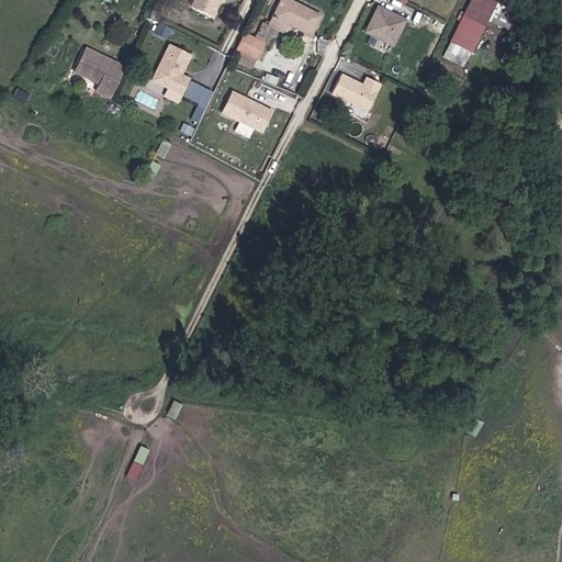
[(190,0),(189,3),(209,14),(215,0),(190,0)]
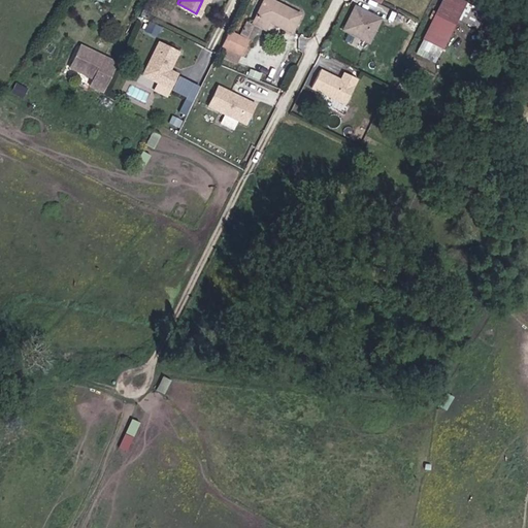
[(267,0),(259,0),(251,22),(253,23),(253,24),(264,29),(267,21),(289,30),(296,12),(267,0)]
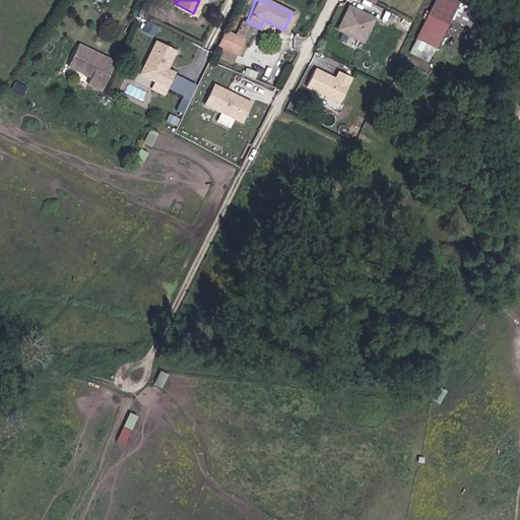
[(457,11),(461,0),(437,0),(424,30),(443,40),(457,11)]
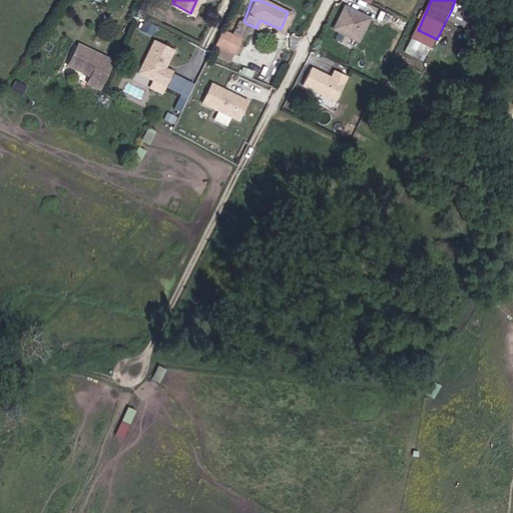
[(457,14),(463,0),(455,0),(451,11),(457,14)]
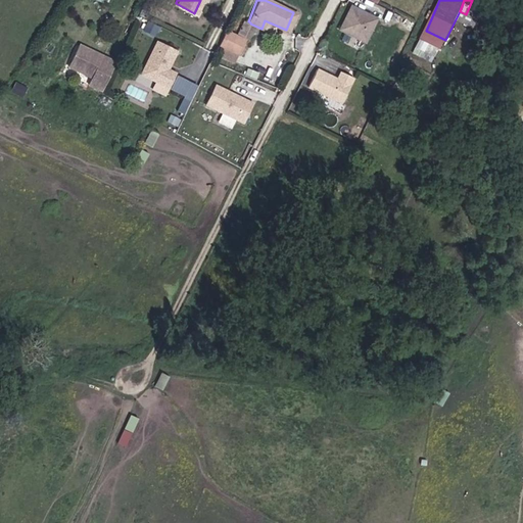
[(486,3),(480,0),(472,0),(466,14),(477,19),(486,3)]
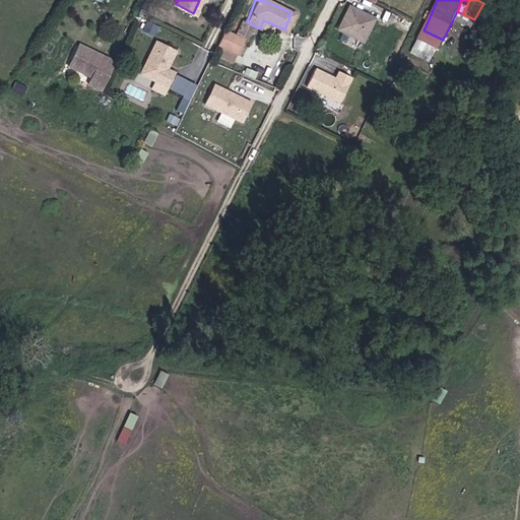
[(374,20),(348,7),(336,31),(362,45),(374,20)]
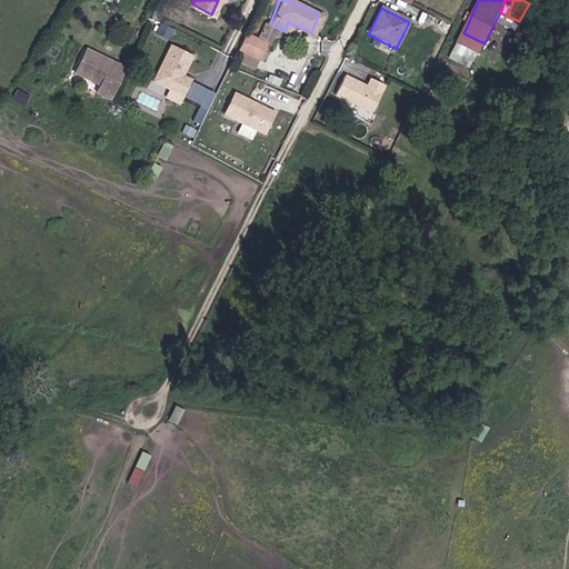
[(272,25),(270,23),(265,21),(257,39),(265,42),(272,26),(272,25)]
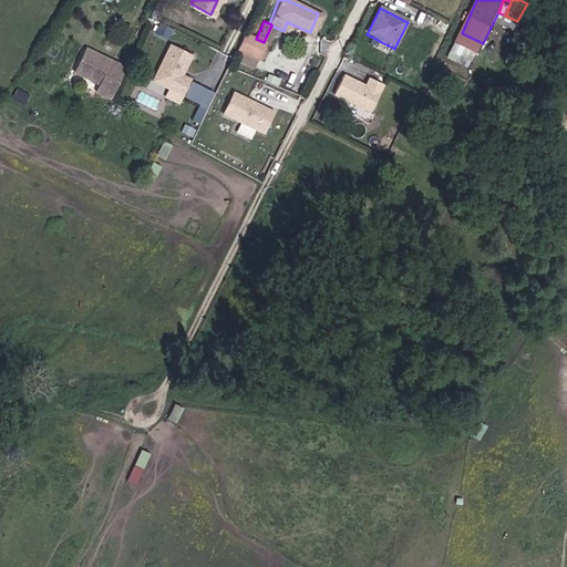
[(483,43),(462,33),(459,40),(480,51),(483,43)]
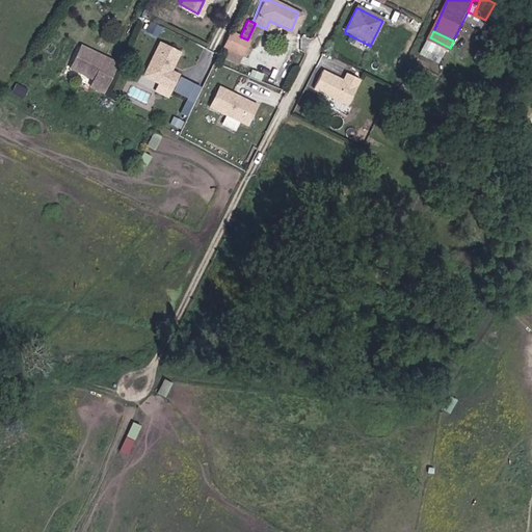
[(247,40),(240,36),(231,32),(223,48),(244,55),(250,42),(247,40)]
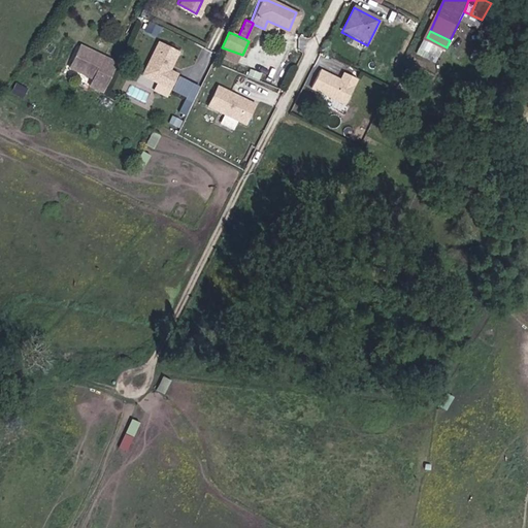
[(141,73),(168,87),(176,71),(169,68),(177,50),(158,40),(141,73)]
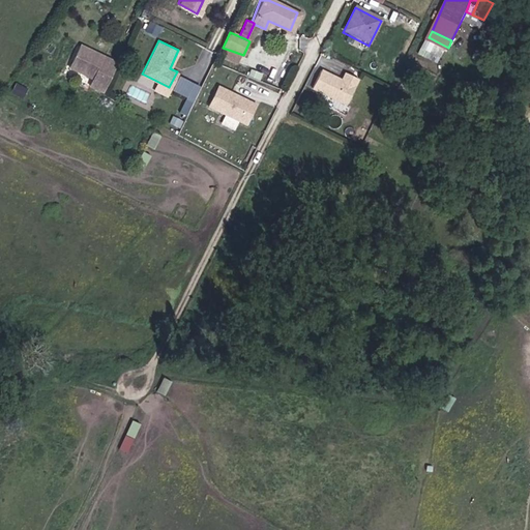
[(104,56),(80,47),(68,68),(94,79),(104,56)]
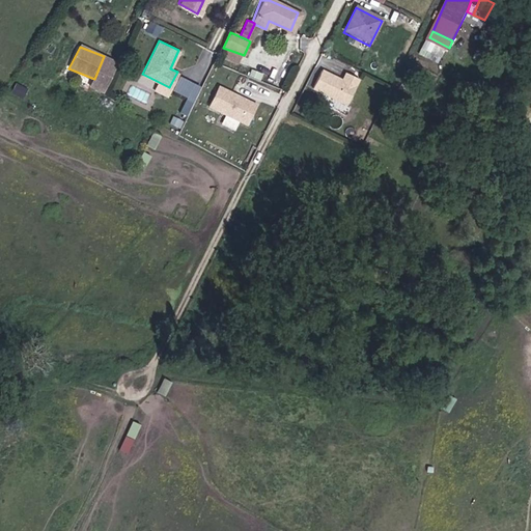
[(104,56),(94,79),(91,86),(104,92),(117,62),(104,56)]
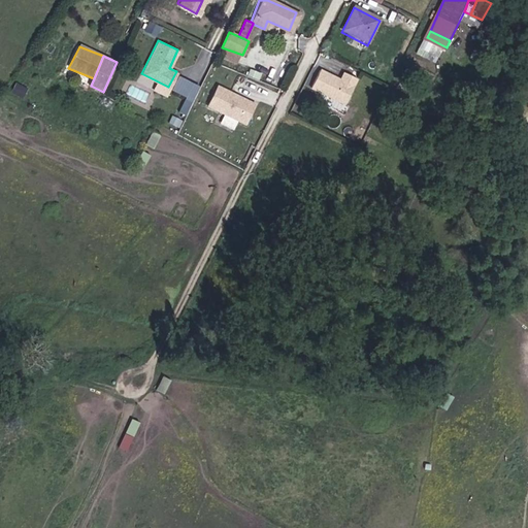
[(317,66),(308,84),(341,100),(354,75),(341,69),(337,76),(317,66)]
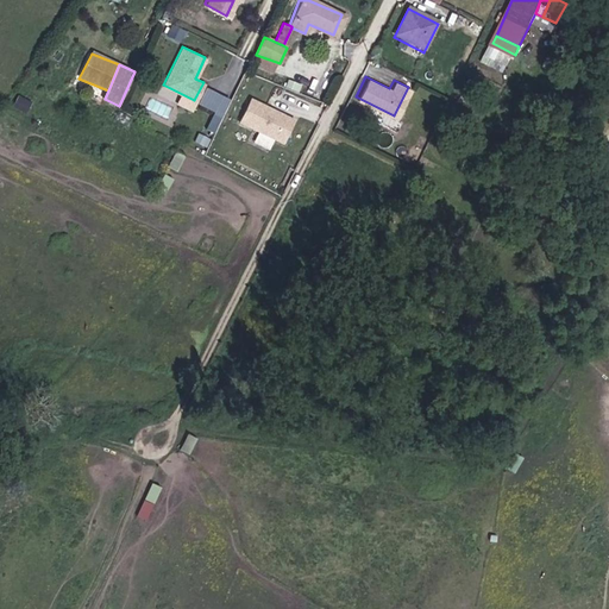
[(292,115),(248,94),(236,117),(280,138),(292,115)]
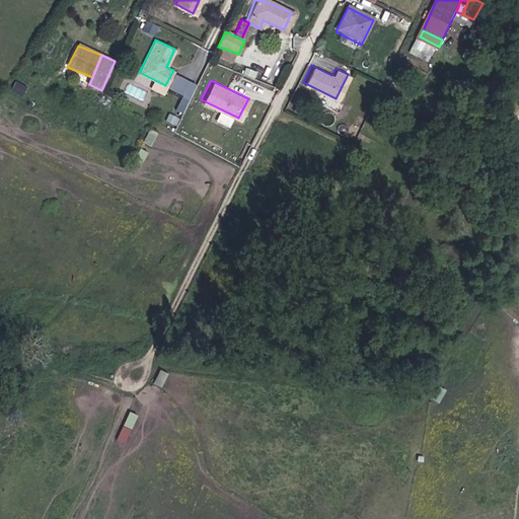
[(339,108),(342,102),(320,93),(317,99),(339,108)]
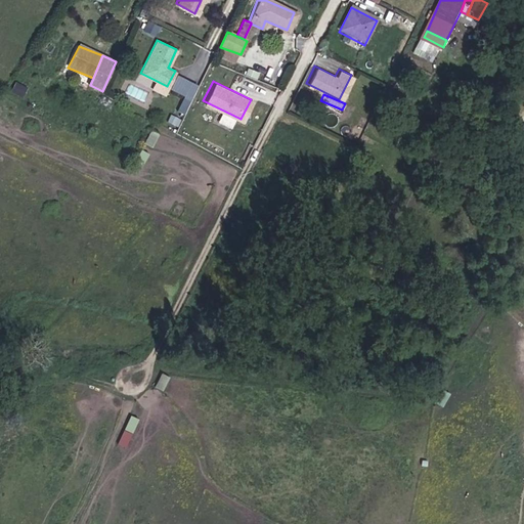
[(129,415),(120,443),(128,445),(136,418),(129,415)]
